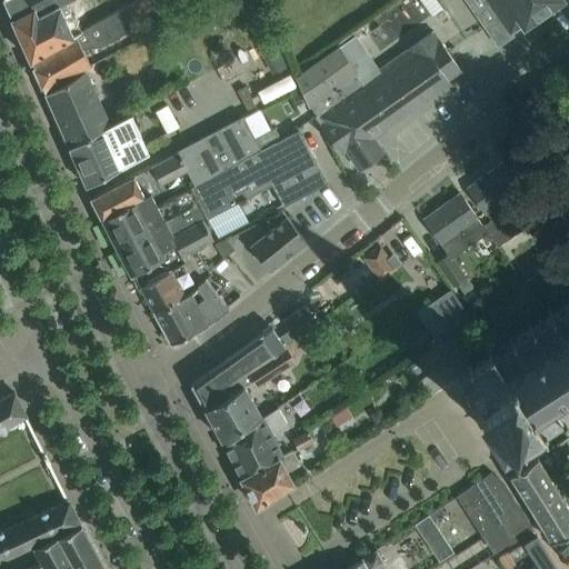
[(105,0),(3,0),(30,59),(80,30),(72,17),(105,0)]
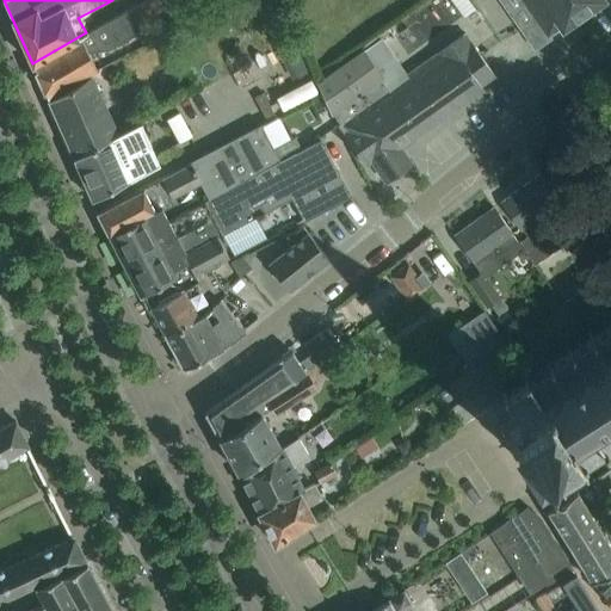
[(97,73),(96,71),(86,51),(91,49),(93,55),(137,31),(134,25),(165,8),(160,0),(147,0),(86,32),(32,63),(48,99),(97,73)]
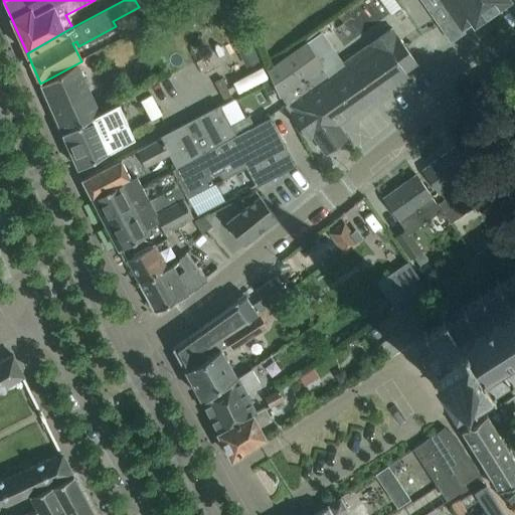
[(421,0),(451,41),(464,31),(462,29),(471,22),(473,25),(508,0),(421,0)]
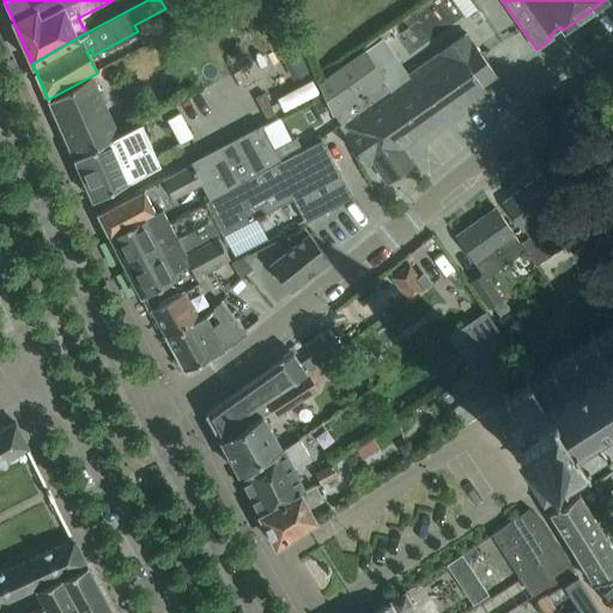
[(483,86),(481,85),(480,83),(493,73),(466,32),(388,87),(382,78),(384,77),(364,49),(317,83),(332,114),(333,114),(340,123),(338,125),(365,163),(372,158),(388,181),(411,165),(398,146),(444,114),(445,115),(448,115),(449,115),(451,113),(454,111),(455,109),(453,107),(483,86)]
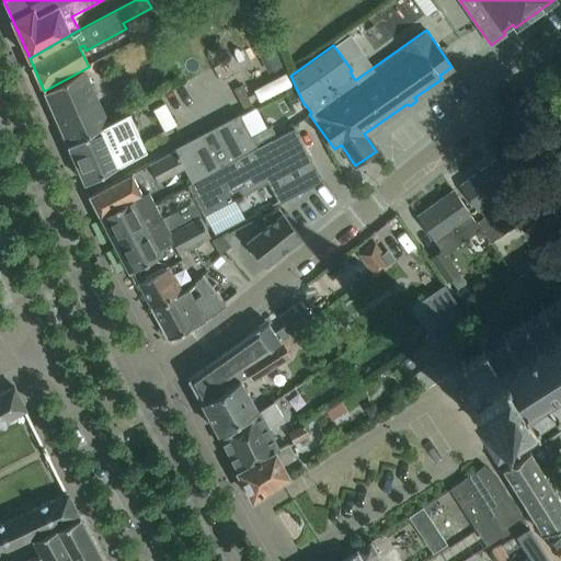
[(109,123),(87,75),(107,64),(109,66),(127,57),(122,47),(88,65),(89,67),(44,91),(67,145),(109,123)]
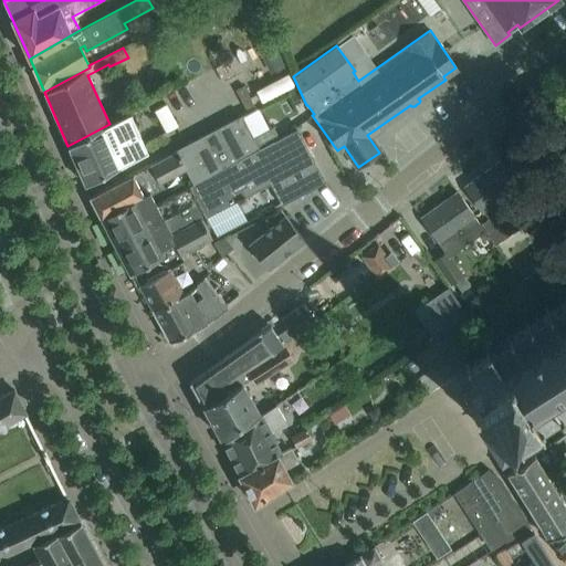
[(102,218),(150,192),(152,195),(165,188),(163,181),(186,169),(194,184),(280,138),(262,105),(142,168),(124,177),(90,196),(102,218)]
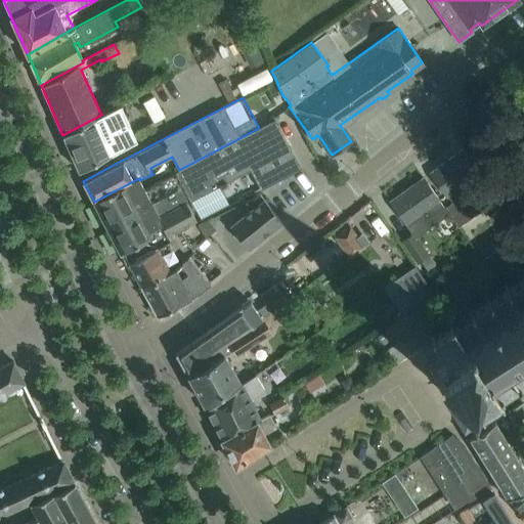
[(79,171),(136,140),(121,105),(101,115),(62,135),(79,171)]
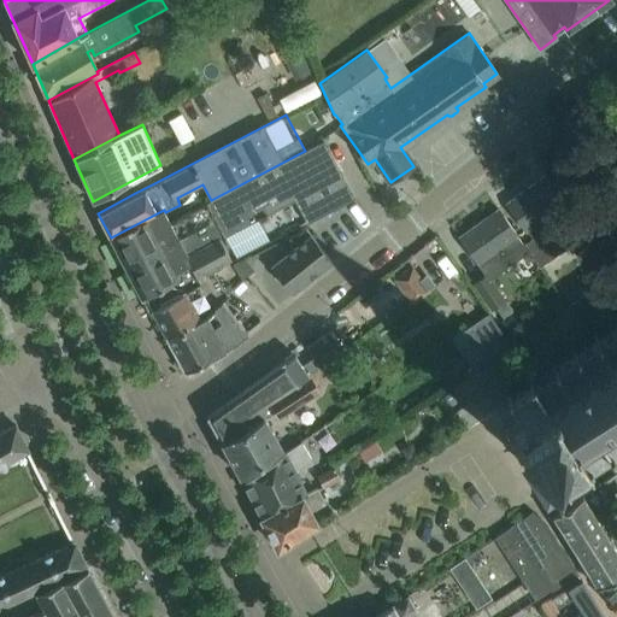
[(199,282),(186,258),(219,239),(258,218),(259,222),(269,217),(266,213),(294,200),(306,223),(353,198),(324,142),(305,152),(305,151),(211,200),(170,222),(165,212),(164,210),(111,238),(141,297),(144,295),(151,310),(199,282)]
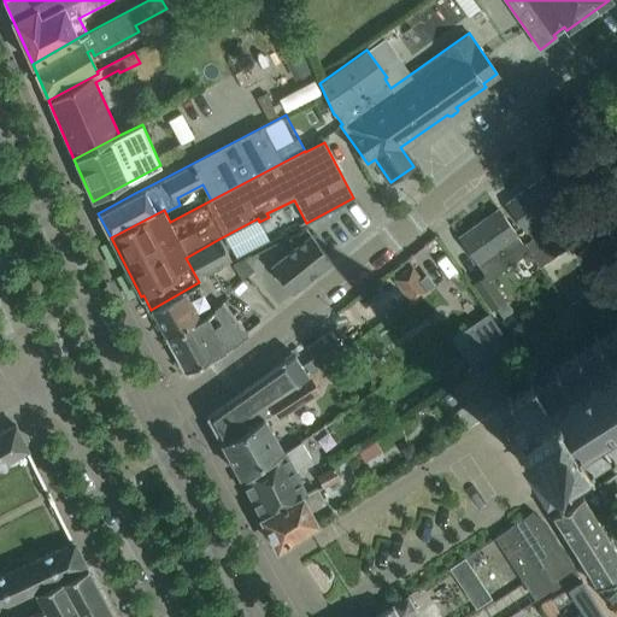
[(557,209),(564,203),(545,176),(506,204),(526,231),(527,230),(533,238),(523,245),(540,268),(570,246),(575,253),(589,242),(575,222),(569,227),(557,209)]
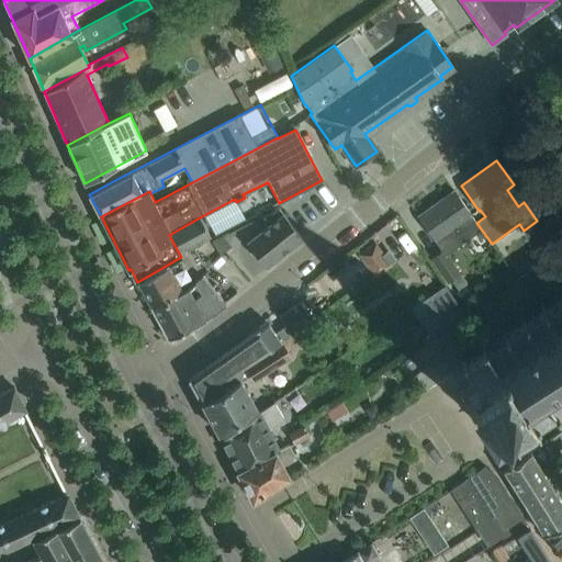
[(318,189),(328,203),(347,191),(337,177),(318,189)]
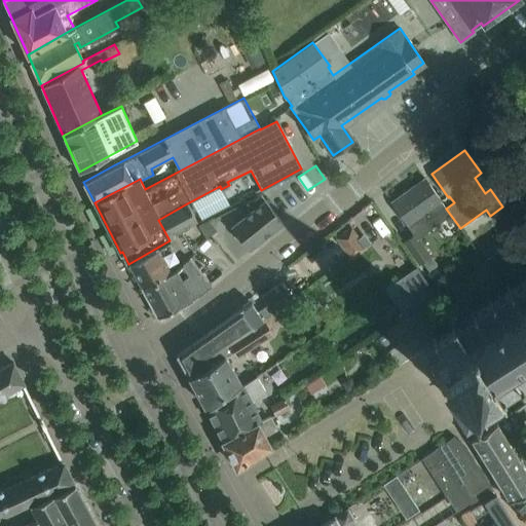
[(390,202),(408,226),(441,201),(424,178),(390,202)]
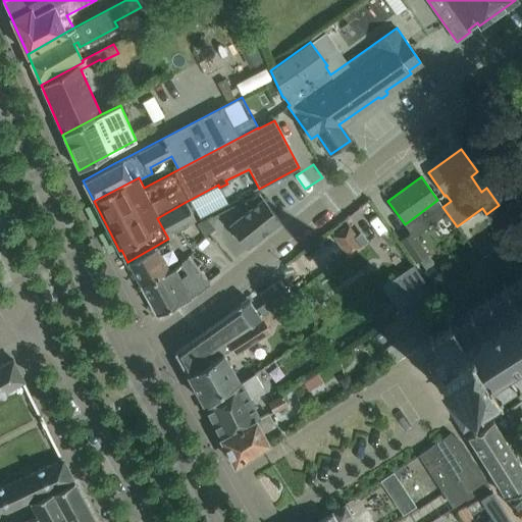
[(229,225),(246,247),(279,220),(259,193),(244,201),(250,209),(229,225)]
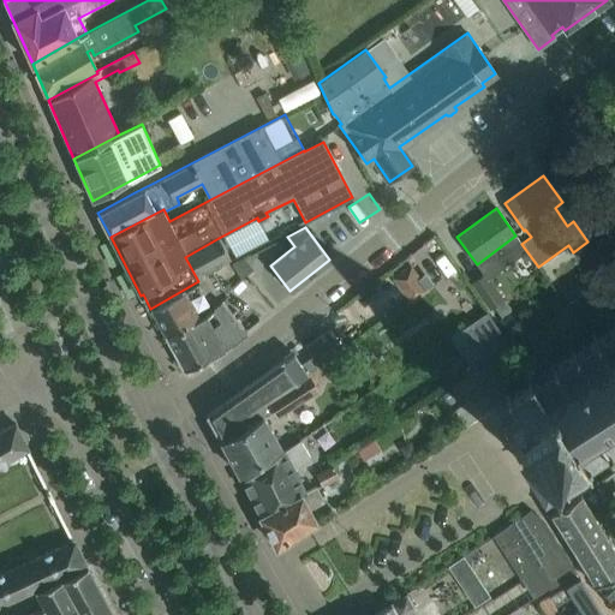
[(214,306),(221,299),(220,298),(225,294),(210,268),(230,257),(219,238),(185,257),(198,281),(150,309),(166,336),(212,311),(214,306)]
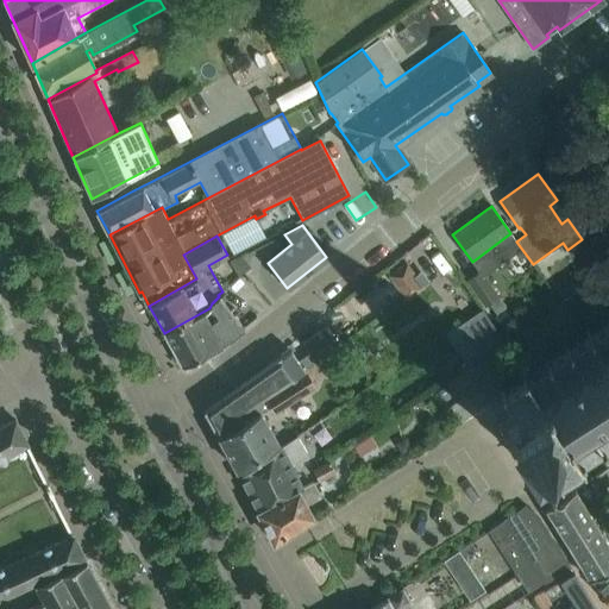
[(237,276),(259,308),(280,295),(258,262),(237,276)]
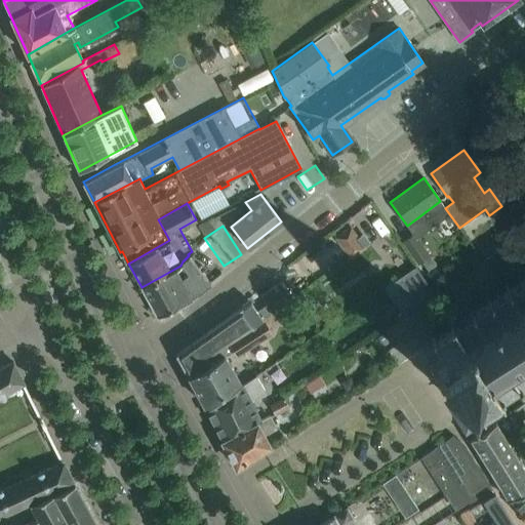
[(418,261),(429,254),(414,233),(404,240),(418,261)]
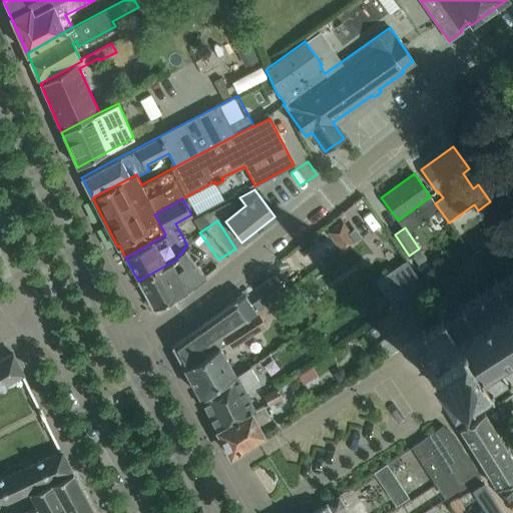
[(495,243),(476,258),(485,270),(504,257),(495,243)]
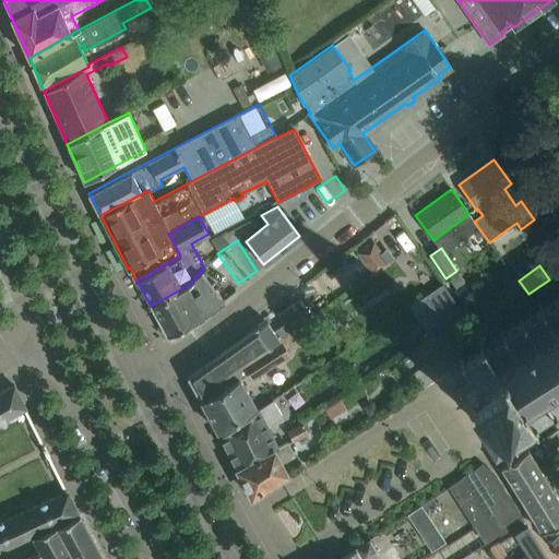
[(224,300),(201,272),(194,278),(192,283),(151,306),(167,337),(204,317),(204,314),(209,311),(210,312),(224,300)]
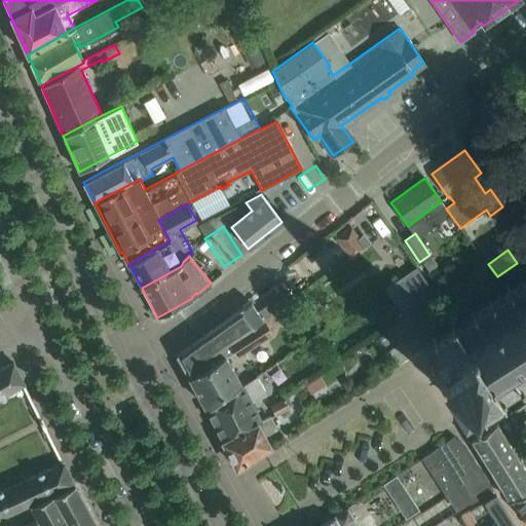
[(293,266),(284,272),(290,282),(295,277),(296,271),(293,266)]
